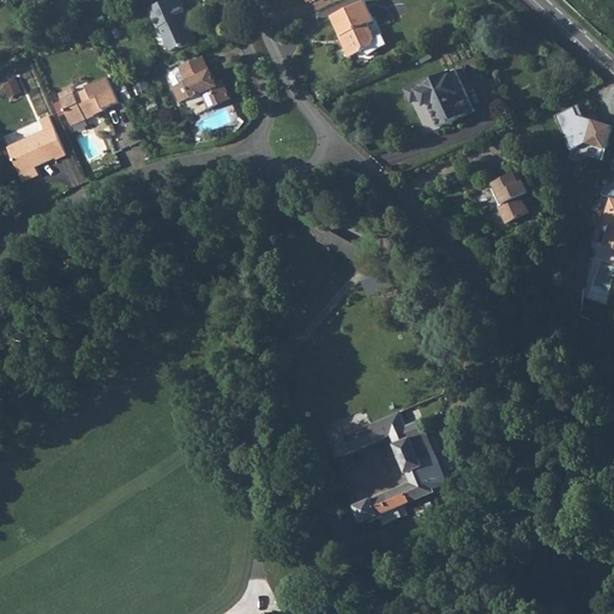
[(176,0),(167,0),(146,10),(156,29),(160,28),(164,38),(162,40),(168,53),(180,47),(181,49),(193,43),(186,26),(184,28),(179,18),(184,16),(176,0)]
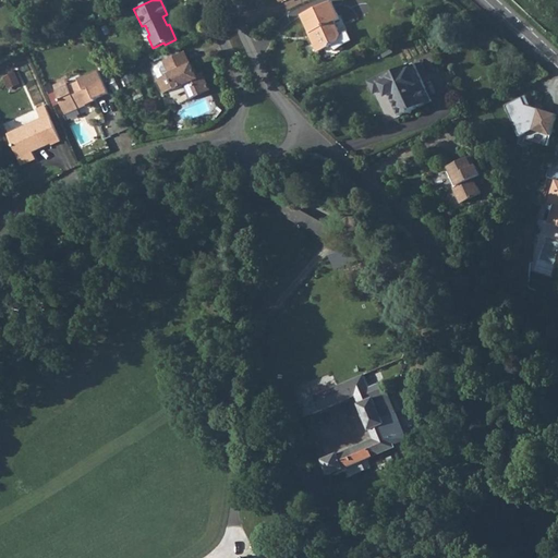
[(347,32),(339,35),(334,23),(338,21),(330,3),(302,16),(310,34),(312,33),(313,37),(311,39),(316,53),(329,47),(334,52),(343,45),(351,41),(347,32)]
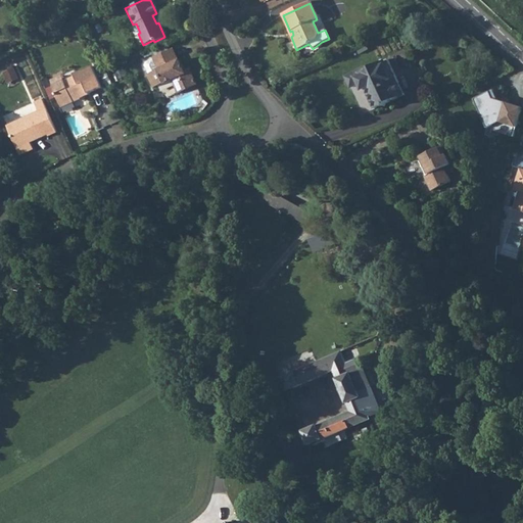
[(147,75),(147,76),(153,89),(171,81),(177,95),(195,87),(188,70),(184,73),(178,61),(177,62),(171,50),(152,58),(153,61),(157,70),(147,75)]
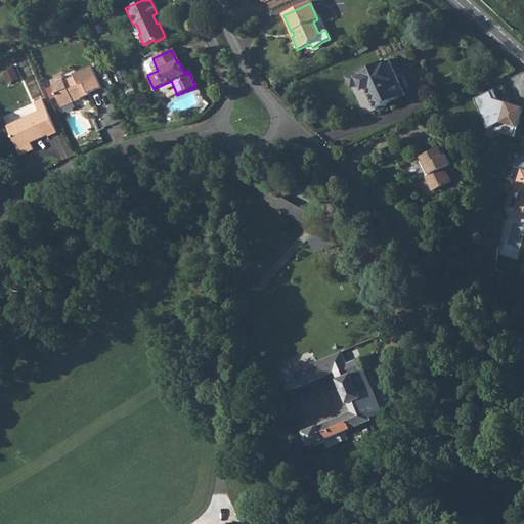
[(397,99),(390,85),(399,82),(389,59),(364,72),(363,69),(346,78),(351,88),(360,84),(363,90),(366,89),(376,110),(397,99)]
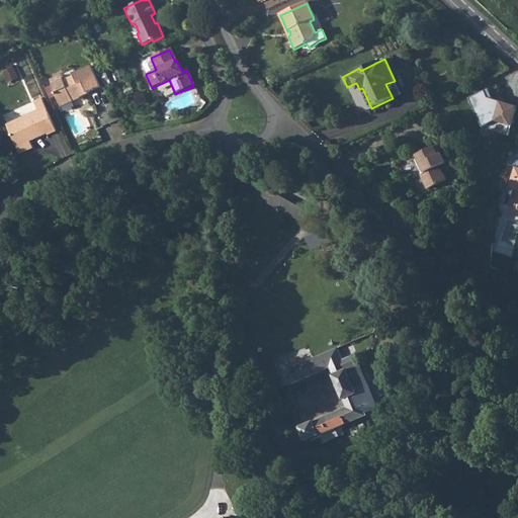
[(146,74),(156,70),(152,61),(144,64),(143,66),(146,74)]
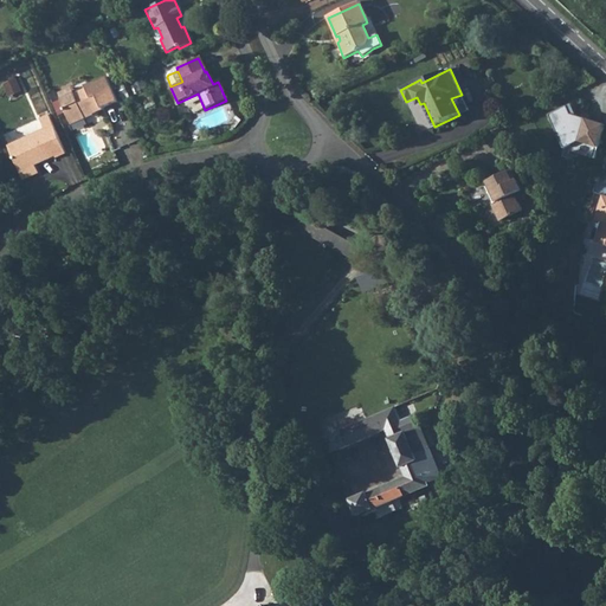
[(11,95),(24,90),(20,78),(7,82),(11,95)]
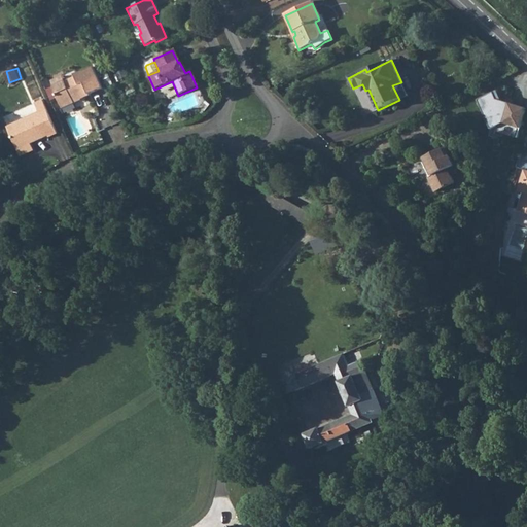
[(63,82),(51,88),(56,96),(56,98),(61,110),(73,105),(72,103),(79,100),(80,101),(89,97),(89,96),(101,90),(92,69),(73,76),(74,78),(64,83),(63,82)]
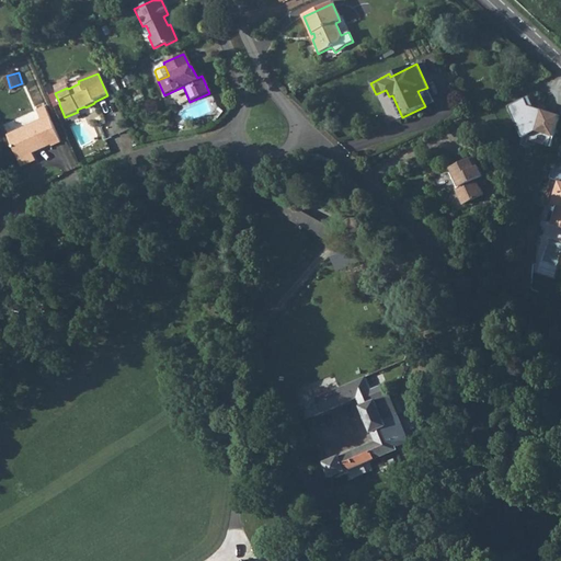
[(427,88),(418,91),(425,106),(434,102),(427,88)]
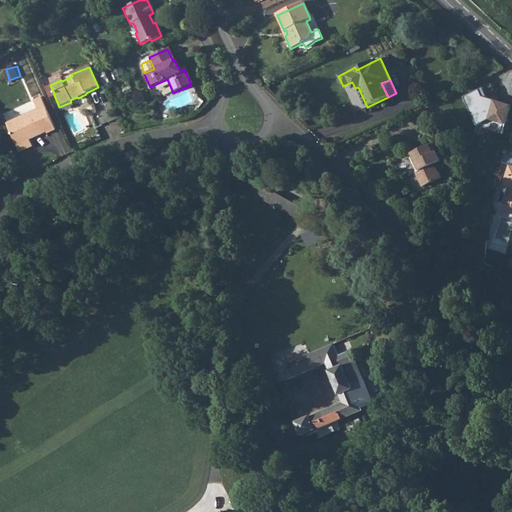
[(506,134),(511,115),(511,103),(490,96),(486,87),(466,95),(477,124),(506,134)]
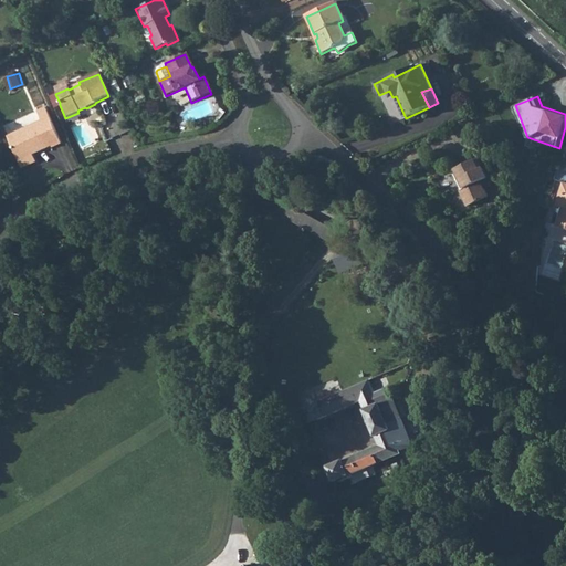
[(40,124),(7,139),(17,161),(20,170),(33,164),(31,157),(35,155),(51,148),(52,149),(61,146),(44,111),(37,114),(40,124)]
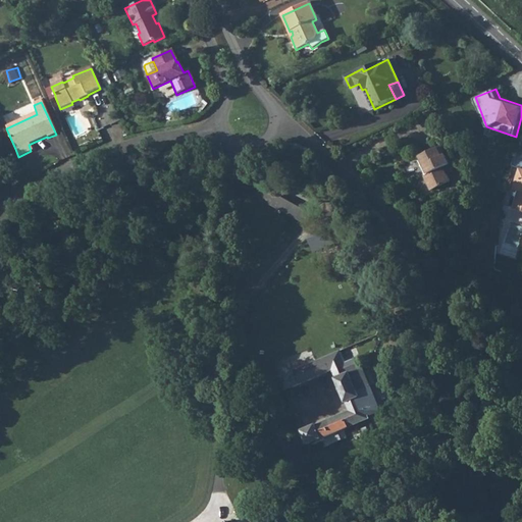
[(436,149),(419,157),(422,165),(420,166),(424,175),(422,176),(429,191),(448,183),(445,175),(441,168),(449,164),(445,155),(440,156),(436,149)]
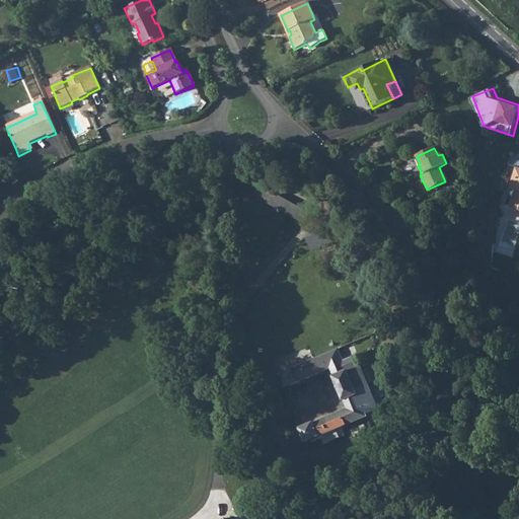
[(513,190),(508,207),(518,210),(518,157),(509,189),(513,190)]
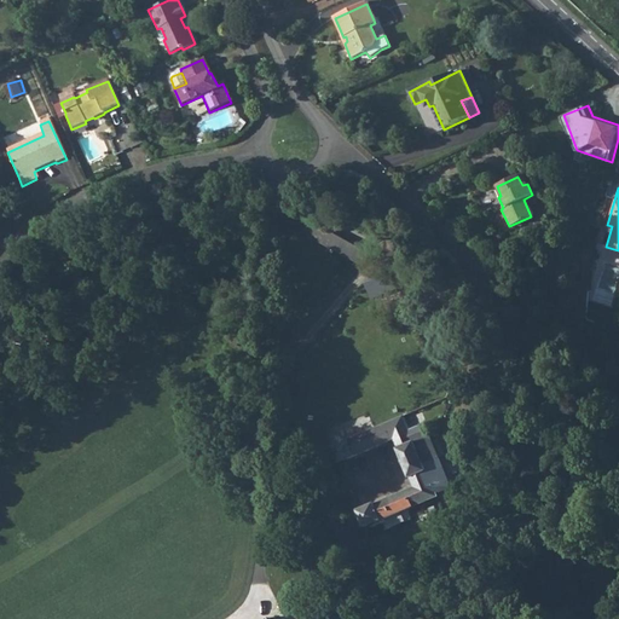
[(196,189),(186,191),(189,203),(200,201),(196,189)]
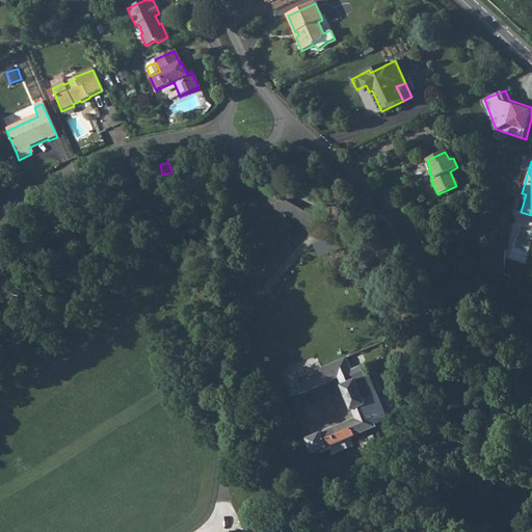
[(266,191),(260,204),(272,210),(278,197),(266,191)]
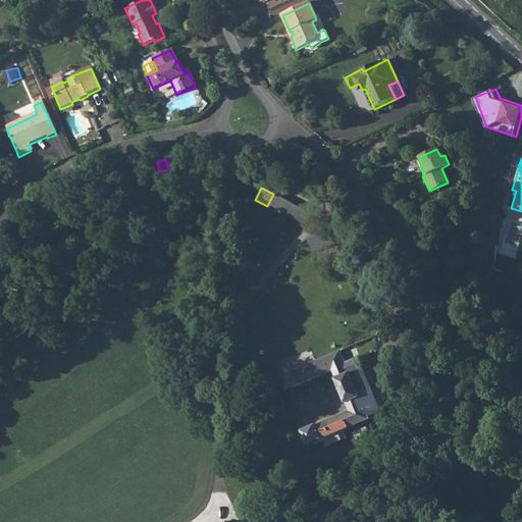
[(369,307),(368,309),(375,325),(384,321),(377,304),(369,307)]
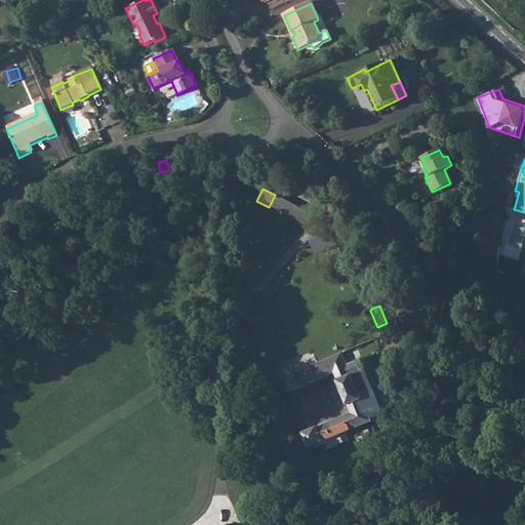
[(306,369),(281,378),(287,393),(334,373),(351,413),(316,428),(304,434),(310,448),(371,421),(360,396),(352,376),(346,361),(352,359),(349,351),(306,369)]
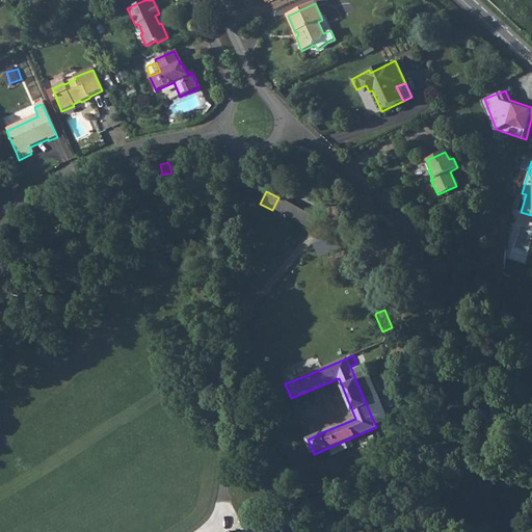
[(369,376),(356,381),(365,401),(377,396),(369,376)]
